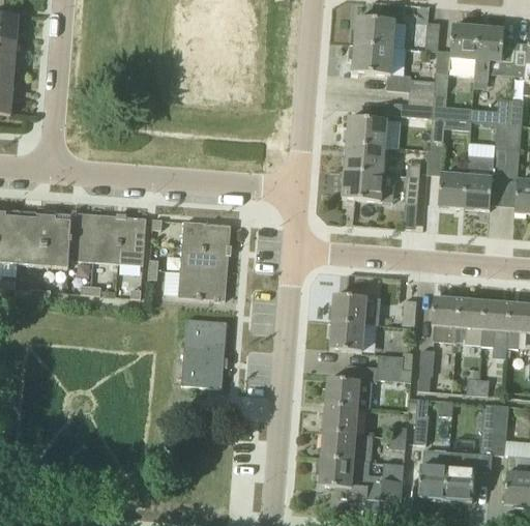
[(0,39),(17,41),(19,15),(0,12),(0,39)]
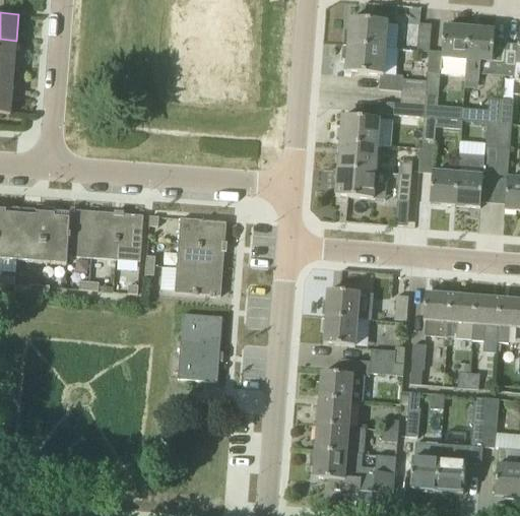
[(347,43),(385,46),(387,18),(349,16),(349,19),(347,43)]
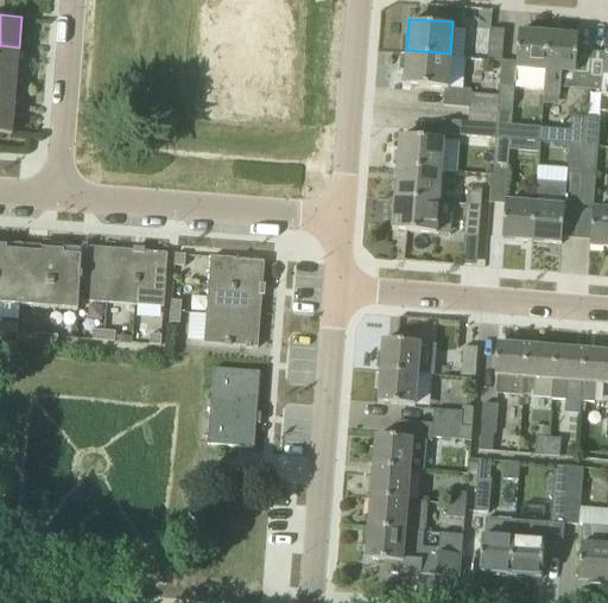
[(504,26),(491,25),(489,25),(487,57),(501,58),(504,26)]
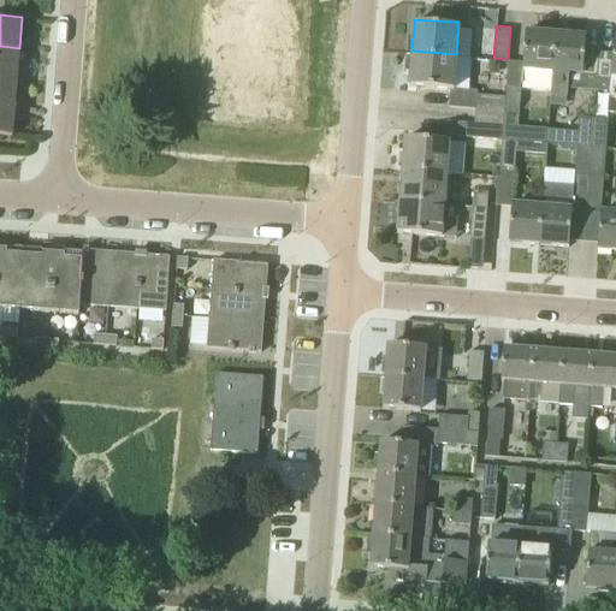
[(507,79),(504,108),(503,122),(502,137),(546,141),(548,125),(517,123),(521,85),(522,85),(523,81),(527,81),(527,87),(550,88),(556,30),(526,28),(523,60),(508,59),(507,79)]
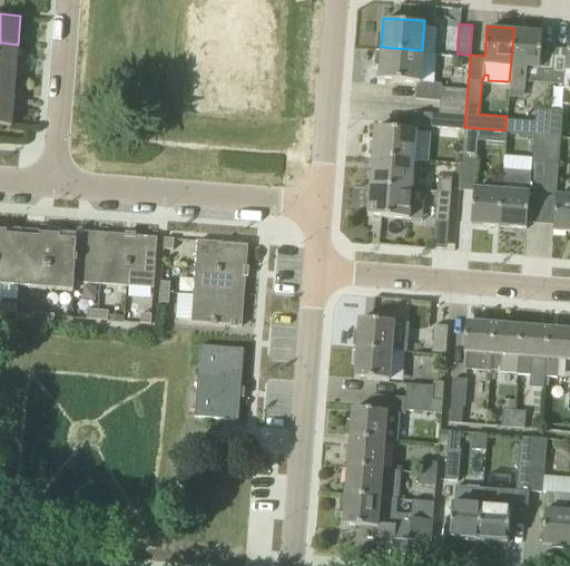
[(542,30),(514,28),(509,81),(509,87),(523,88),(526,65),(539,66),(542,30)]
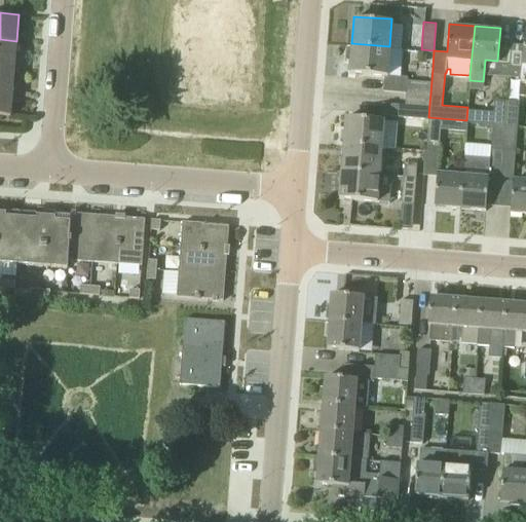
[(0,64),(14,66),(16,41),(0,39),(0,64)]
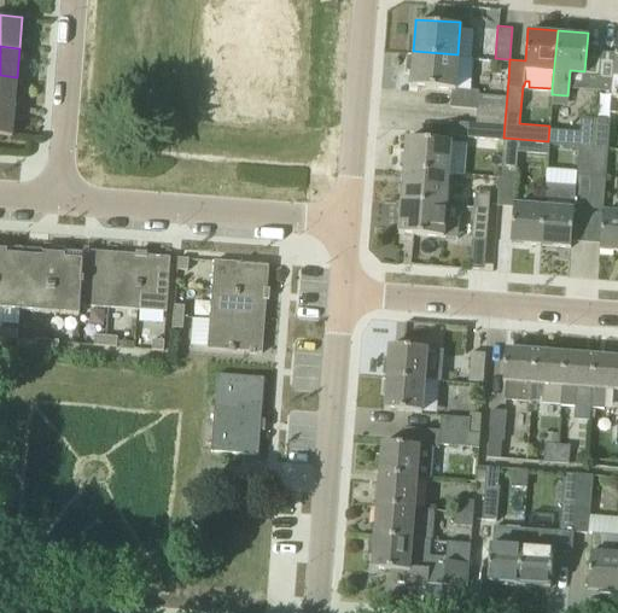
[(458,54),(413,51),(413,52),(407,52),(406,69),(412,70),(410,80),(410,83),(456,87),(456,86),(470,87),(472,56),(458,54)]
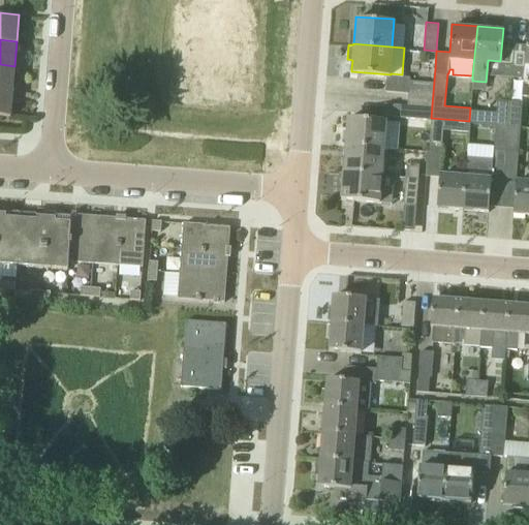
[(163,53),(158,110),(268,118),(272,64),(239,61),(239,52),(174,47),(167,47),(165,48),(164,49),(163,50),(163,53)]
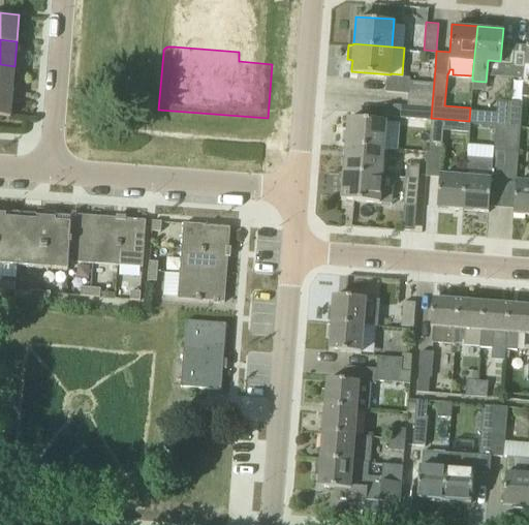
[(14,66),(0,64),(0,89),(12,91),(14,66)]
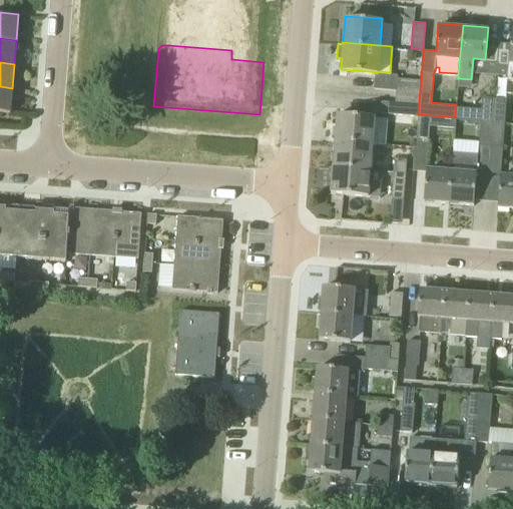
[(396,88),(420,90),(422,66),(418,66),(417,78),(397,76),(396,88)]
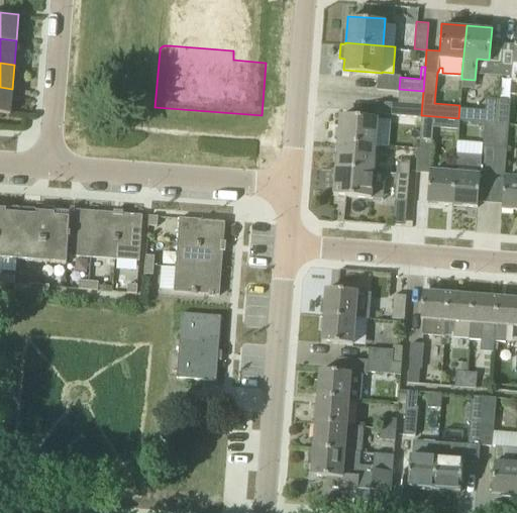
[(0,111),(10,112),(12,89),(0,87),(0,111)]
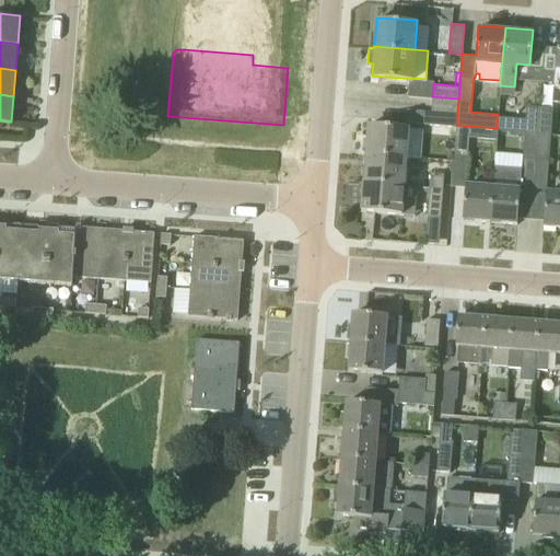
[(432,96),(431,109),(457,111),(458,99),(432,96)]
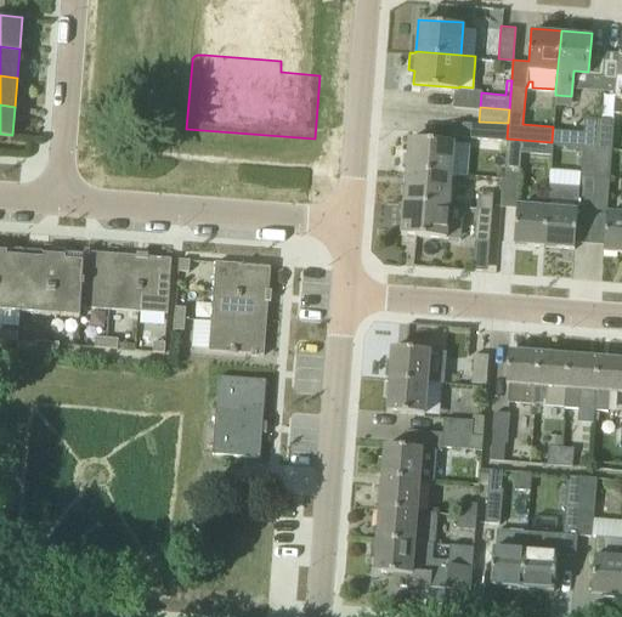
[(552,142),(553,142),(582,145),(597,146),(599,117),(584,115),(583,129),(553,126),(552,142)]
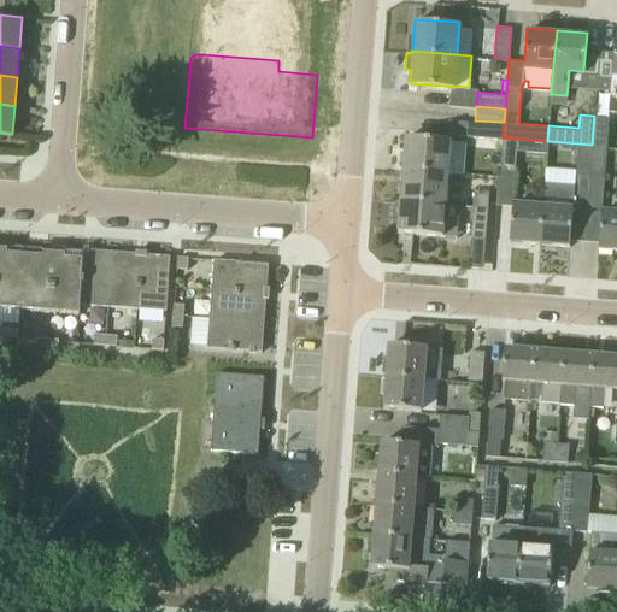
[(609,117),(594,116),(592,145),(606,146),(609,117)]
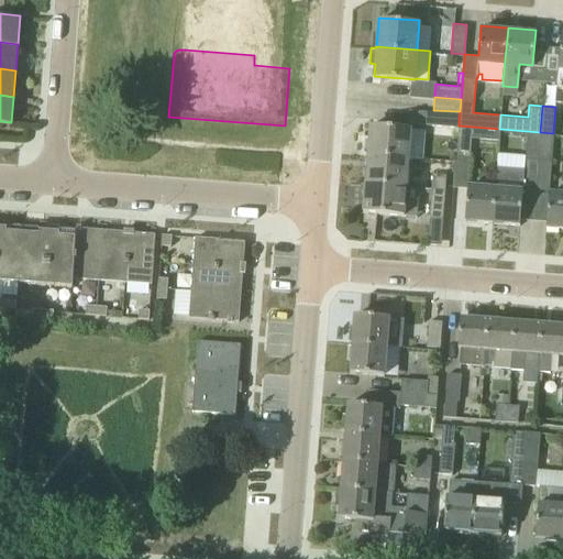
[(459,125),(460,111),(433,110),(408,108),(407,127),(410,127),(411,121),(459,125)]
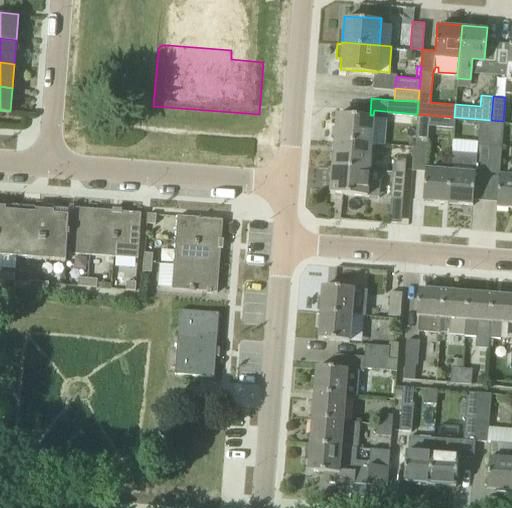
[(371,142),(371,141),(385,142),(387,117),(373,116),(373,115),(370,115),(336,112),(334,139),(371,142)]
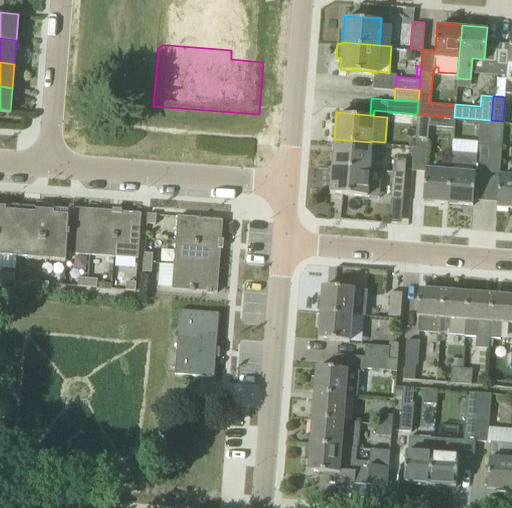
[(454,117),(417,114),(413,162),(426,163),(429,123),(454,125),(455,117),(454,117)]
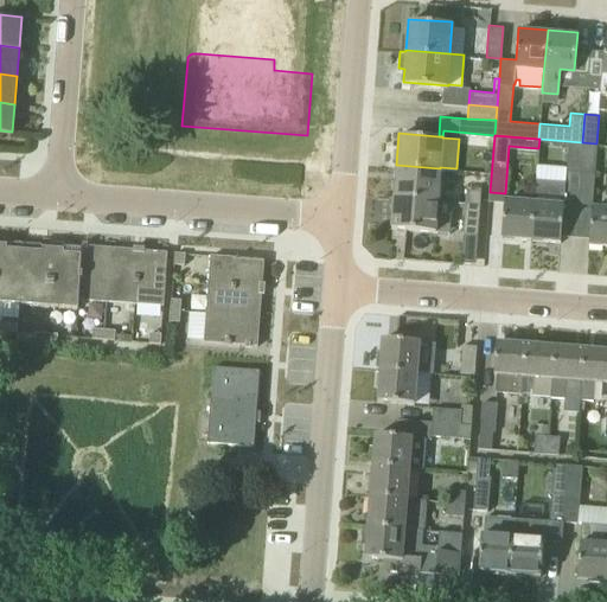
[(577,199),(582,142),(568,141),(564,179),(563,198),(577,199)]
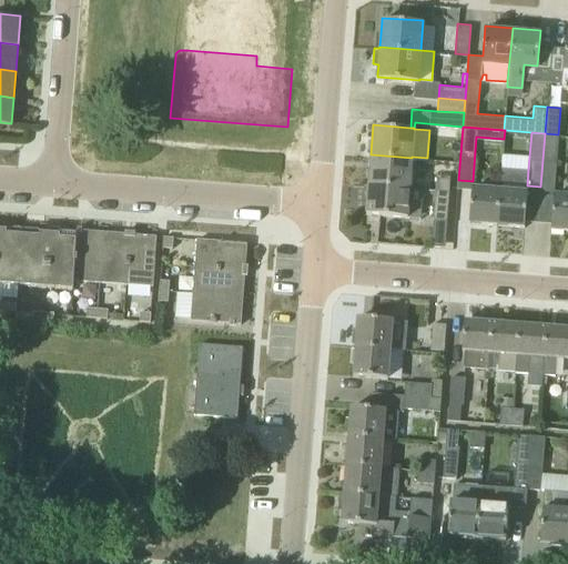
[(558,134),(545,133),(540,187),(554,188),(558,134)]
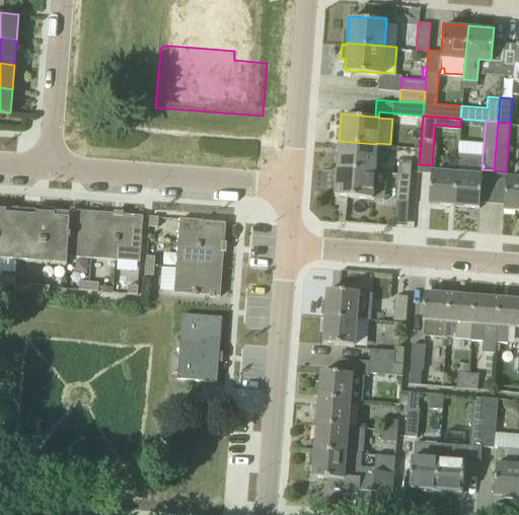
[(339,141),(337,167),(374,170),(376,144),(339,141)]
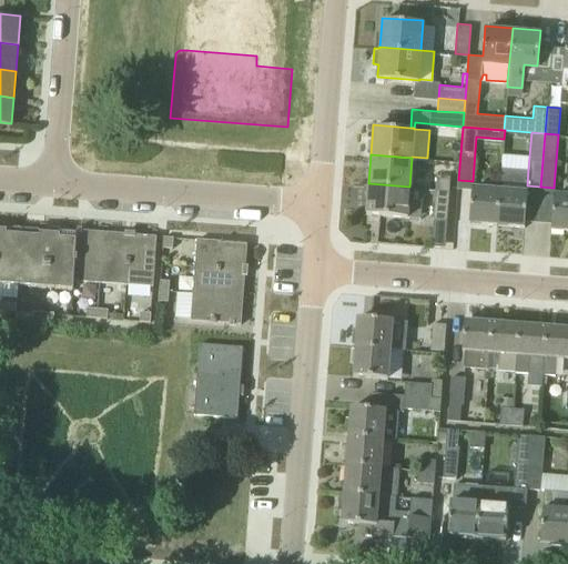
[(524,225),(527,185),(528,168),(500,167),(499,187),(497,223),(524,225)]
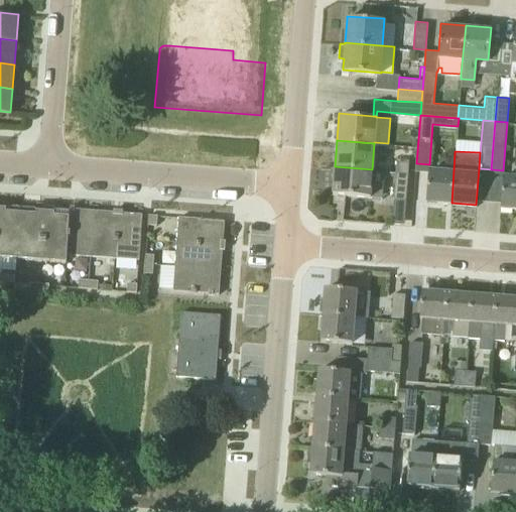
[(396,170),(408,171),(409,158),(397,157),(396,170)]
